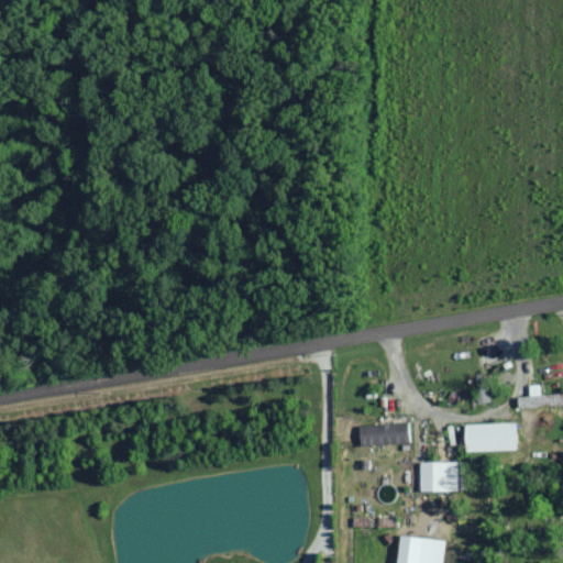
[(521,408),(562,405),(562,394),(543,395),(542,385),(531,385),(531,396),(520,397),(521,408)]
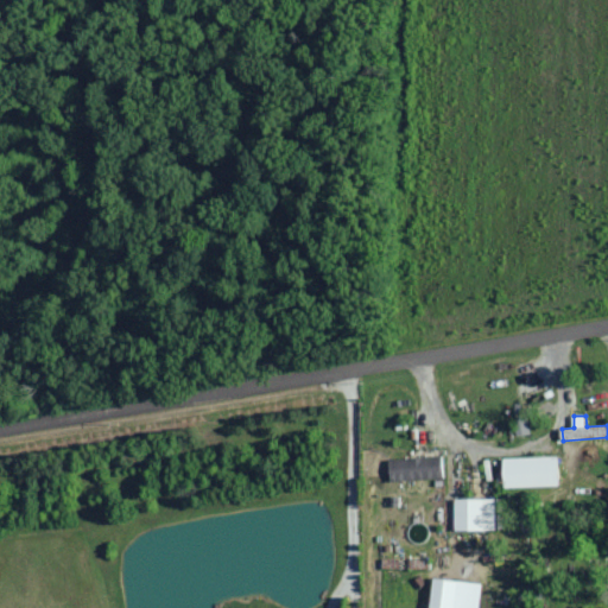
[(391,458),(391,481),(443,480),(443,457),(391,458)]
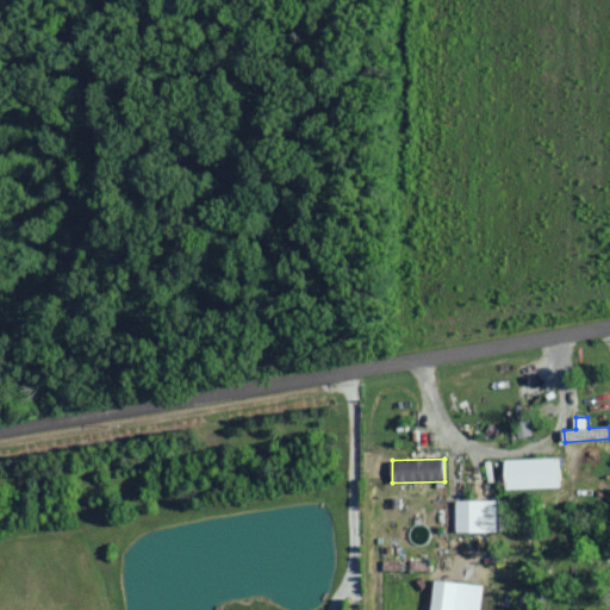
[(508,490),(562,489),(562,459),(506,460),(508,490)]
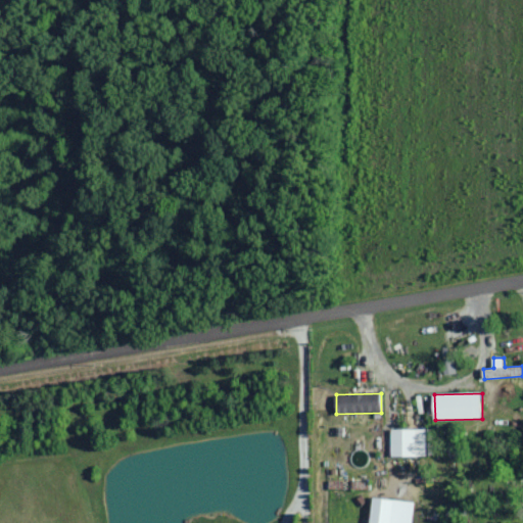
[(392,430),(392,458),(428,457),(428,429),(392,430)]
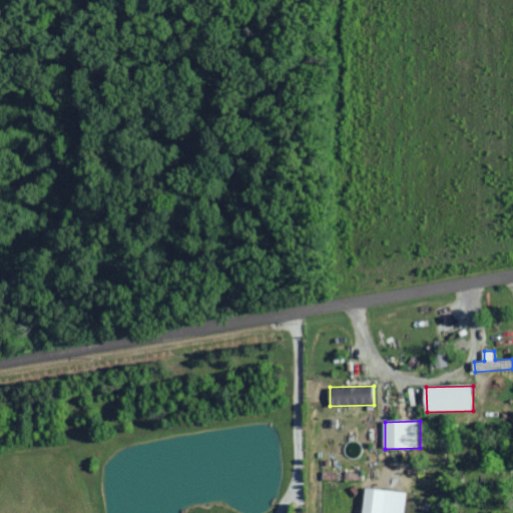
[(364,512),(405,512),(408,492),(367,488),(364,512)]
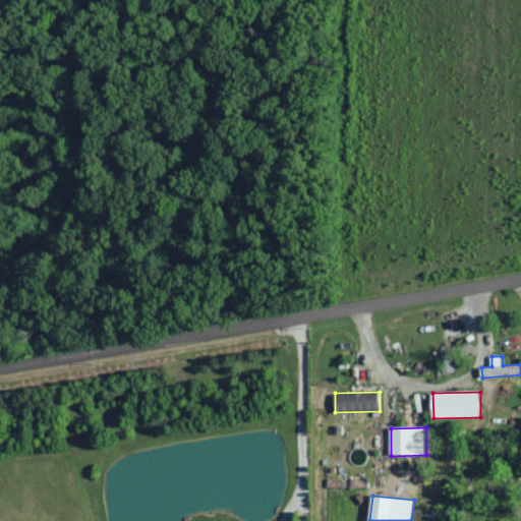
All buildings are outlined.
